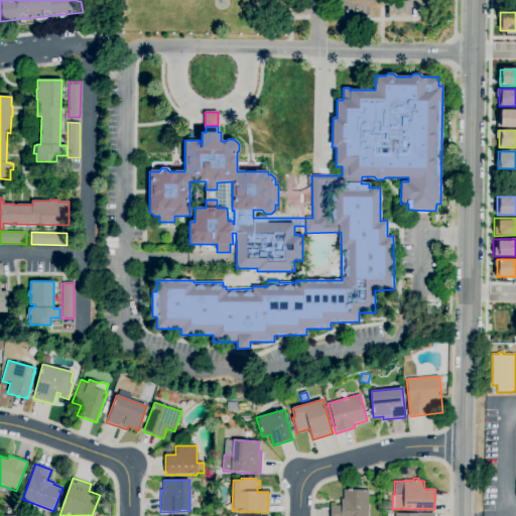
[(368,515),(330,515),(331,506),(341,506),(341,499),(344,499),(344,490),(368,490),(368,515)]
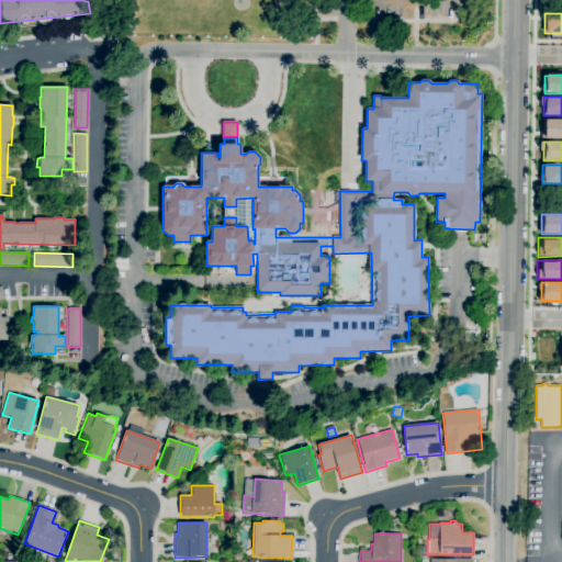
[(425,555),(416,554),(417,544),(426,546),(425,555)]
